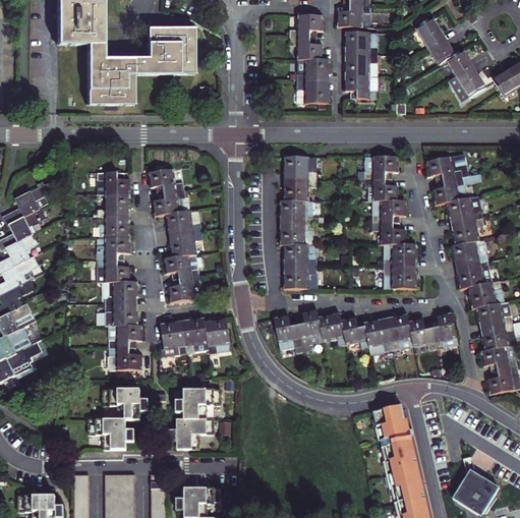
[(56,0),(56,43),(87,43),(87,88),(126,88),(126,72),(192,72),(192,26),(147,26),(147,56),(103,56),(102,0),(56,0)]
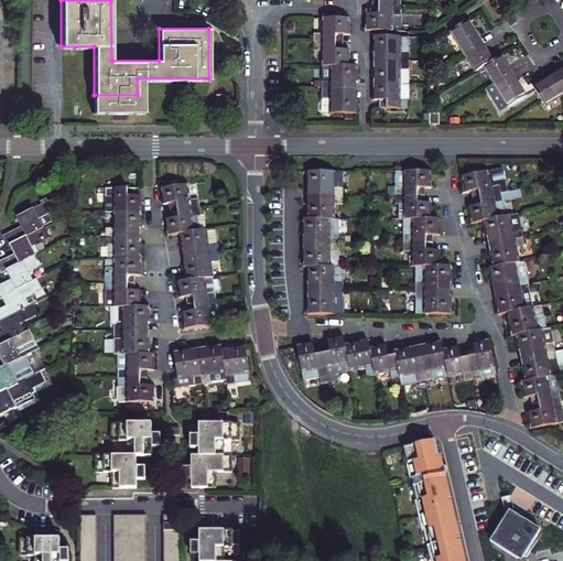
[(365,28),(401,28),(401,4),(375,4),(375,11),(365,11),(365,28)]
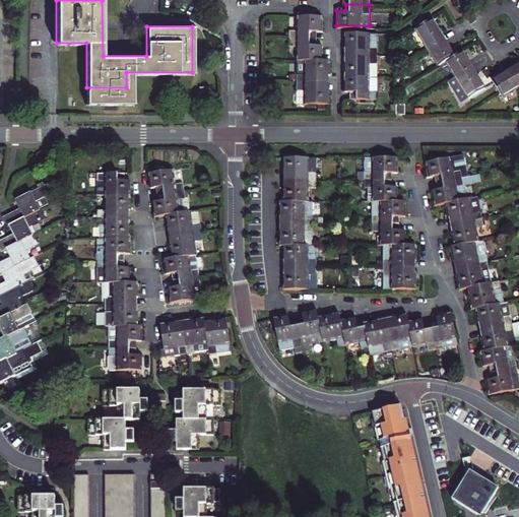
[(322,14),(297,14),(297,28),(289,28),(289,36),(313,36),(313,29),(322,29),(322,14)]
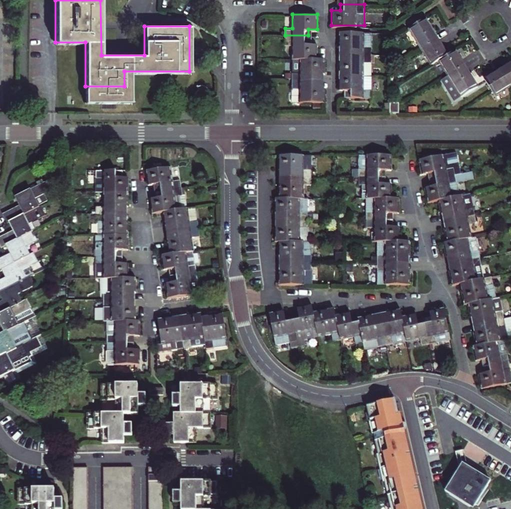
[(422,47),(438,37),(425,16),(409,26),(422,47)]
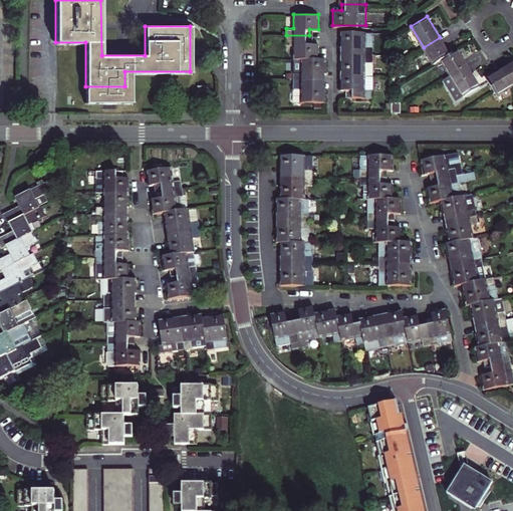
[(349,52),(372,52),(372,30),(340,30),(340,44),(349,44),(349,52)]
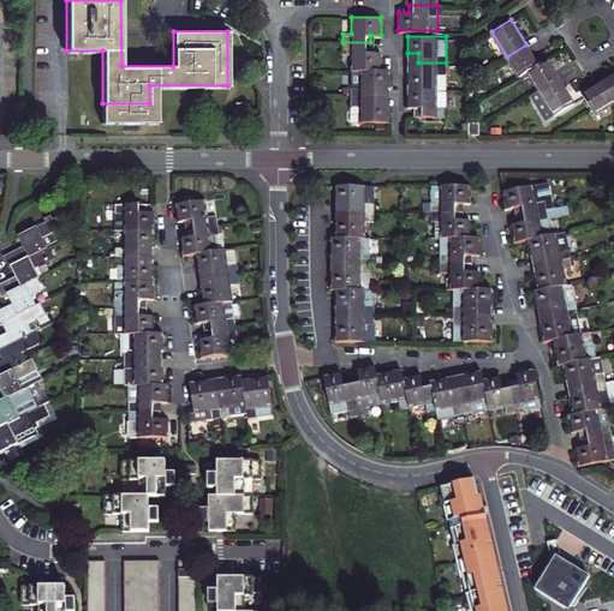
[(370,52),(370,42),(343,42),(343,52),(351,52),(351,69),(381,69),(381,52),(370,52)]
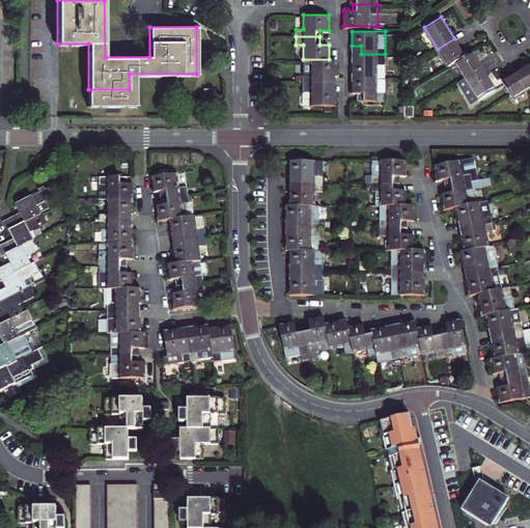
[(464,54),(454,38),(438,49),(447,64),(454,60),(464,54)]
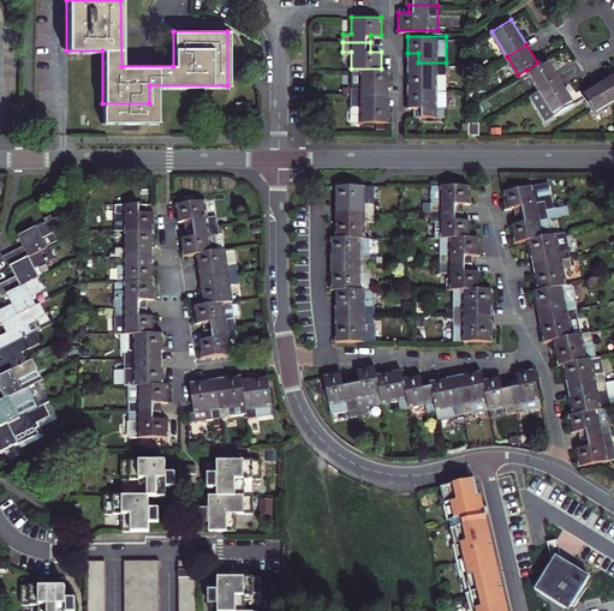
[(558,76),(546,58),(537,63),(526,70),(538,88),(558,76)]
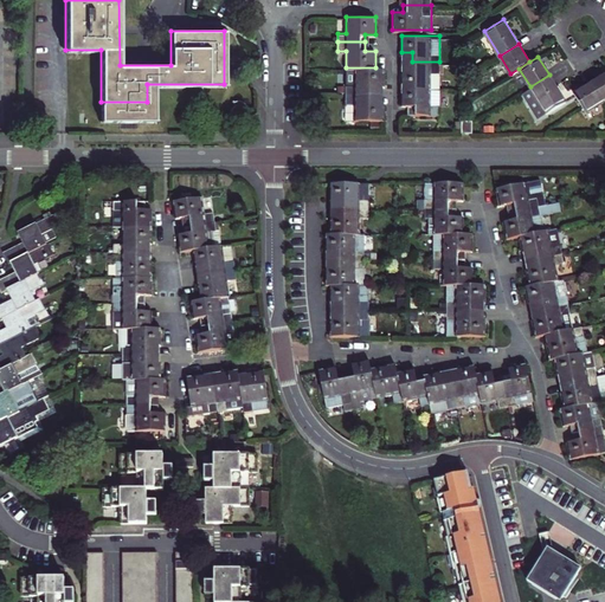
[(401,70),(401,86),(439,88),(439,62),(412,62),(412,71),(401,70)]
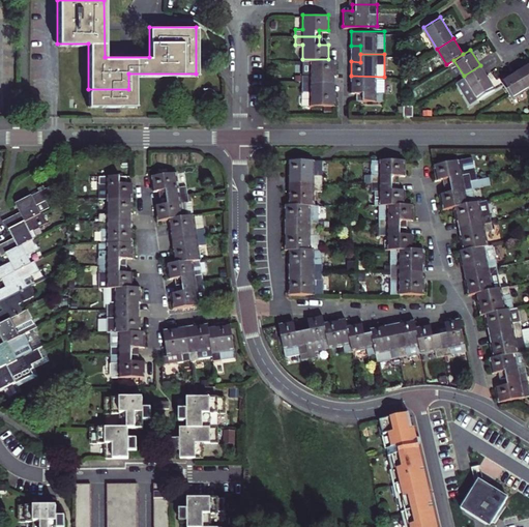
[(328,59),(302,59),(302,81),(326,81),(326,74),(335,74),(335,59),(328,59)]
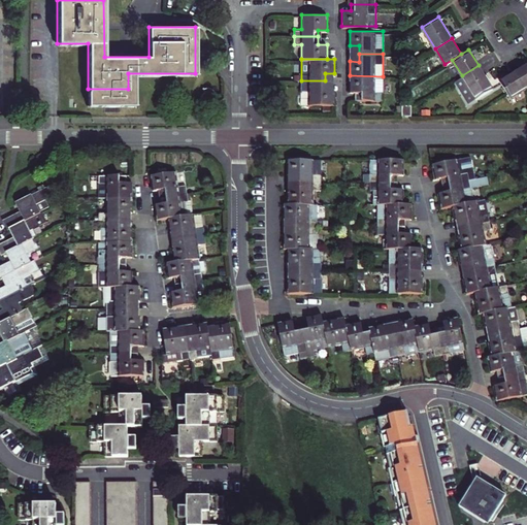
[(526,62),(515,70),(525,86),(526,84),(526,62)]
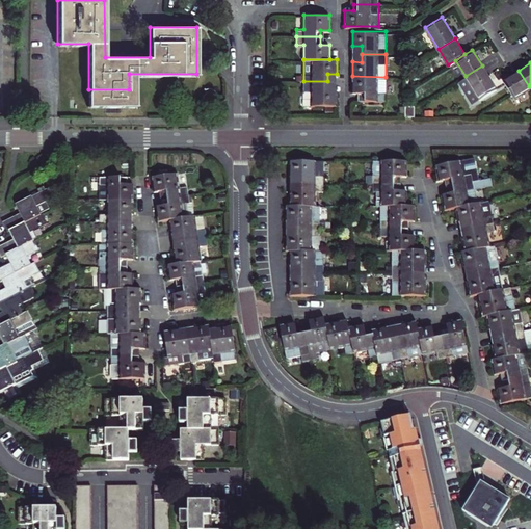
[(496,87),(482,65),(466,76),(479,98),(496,87)]
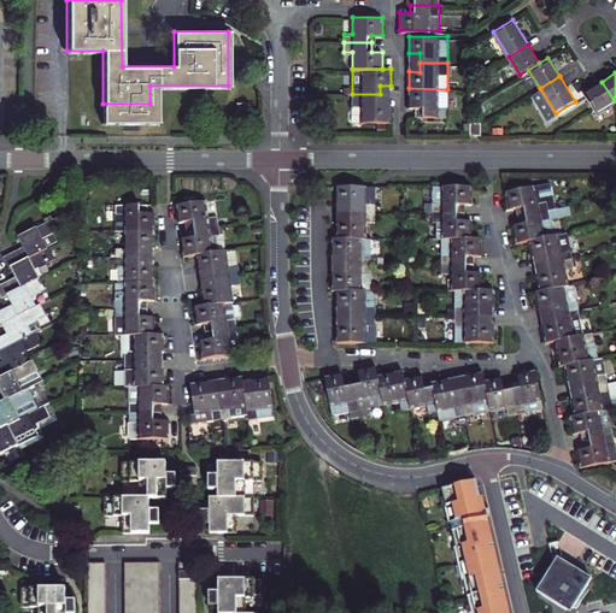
[(614,100),(602,82),(584,93),(596,111),(614,100)]
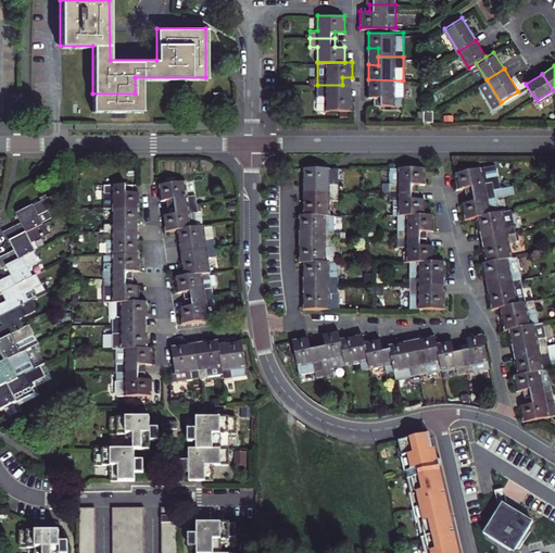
[(377,103),(403,103),(403,80),(368,79),(367,96),(377,96),(377,103)]
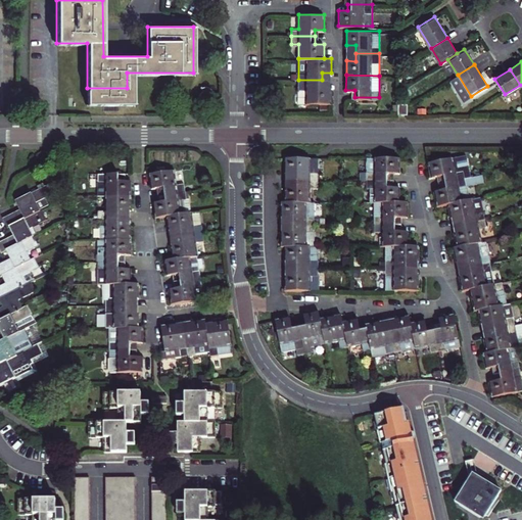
[(298,80),(298,102),(305,102),(331,102),(331,88),(322,88),(322,80),(298,80)]
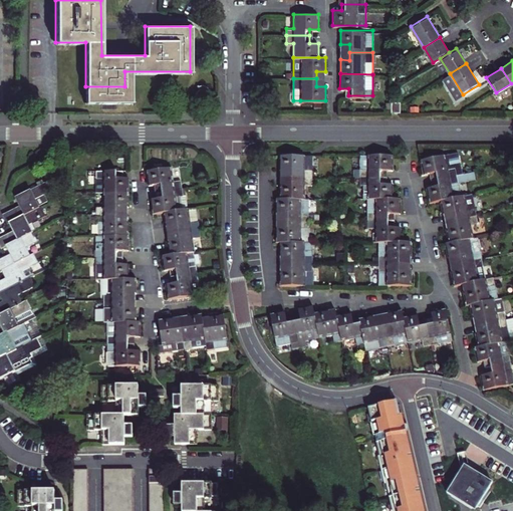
[(391,100),(391,109),(401,109),(401,100),(391,100)]
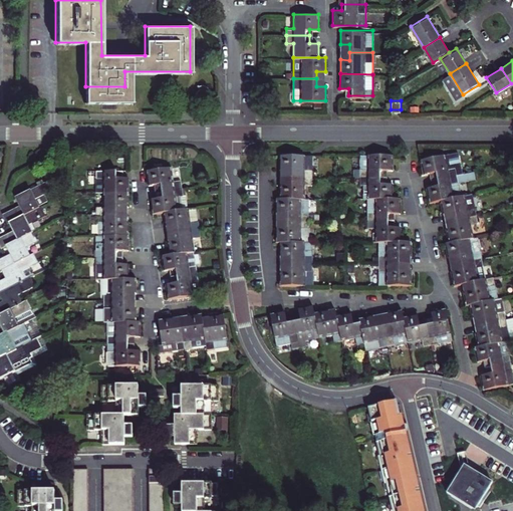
[(453,152),(422,159),(425,174),(433,172),(435,178),(457,174),(453,152)]
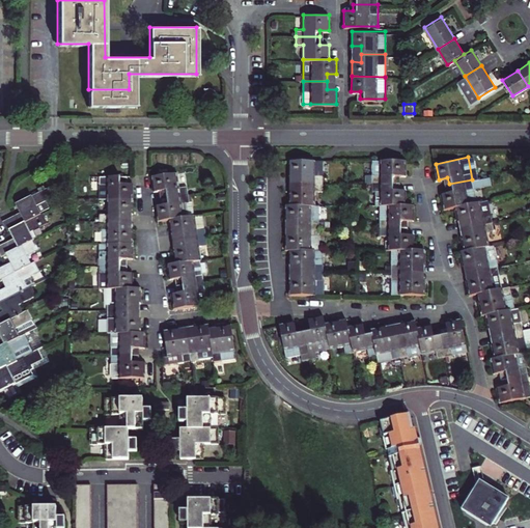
[(323,159),(289,159),(289,175),(298,175),(298,182),(323,182),(323,159)]
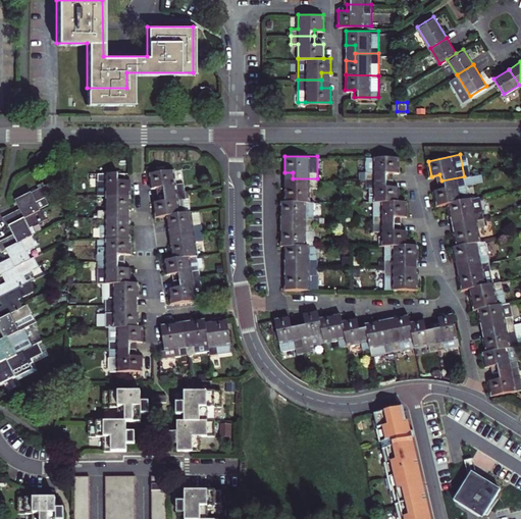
[(400,157),(366,156),(366,178),(391,178),(391,172),(400,172),(400,157)]
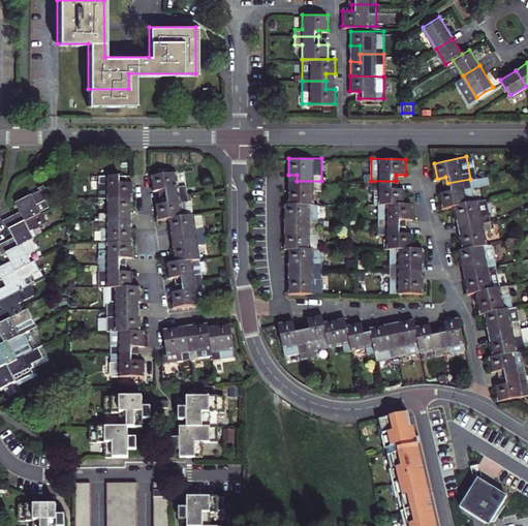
[(176,171),(151,175),(153,189),(162,188),(163,195),(186,192),(185,184),(178,185),(176,171)]
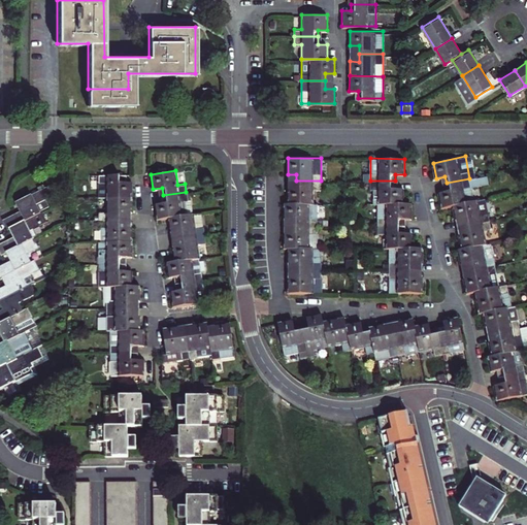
[(105,196),(130,196),(130,182),(121,183),(121,174),(97,174),(98,196),(105,196)]
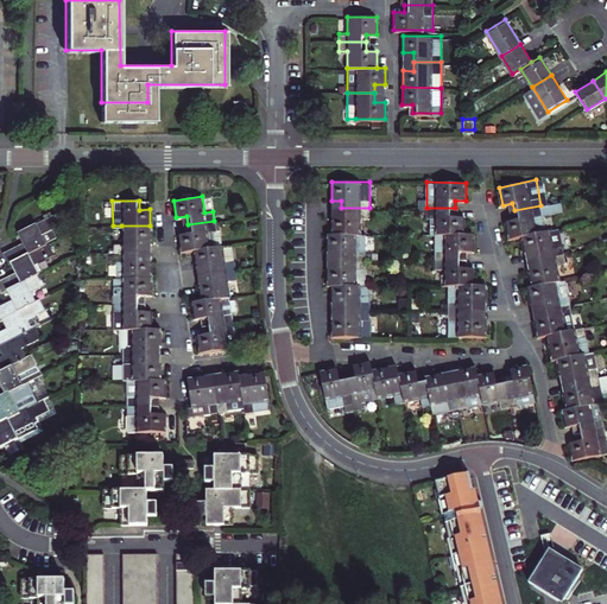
[(541,205),(514,210),(516,220),(505,222),(509,239),(522,236),(547,230),(543,214),(563,210),(561,201),(541,205)]
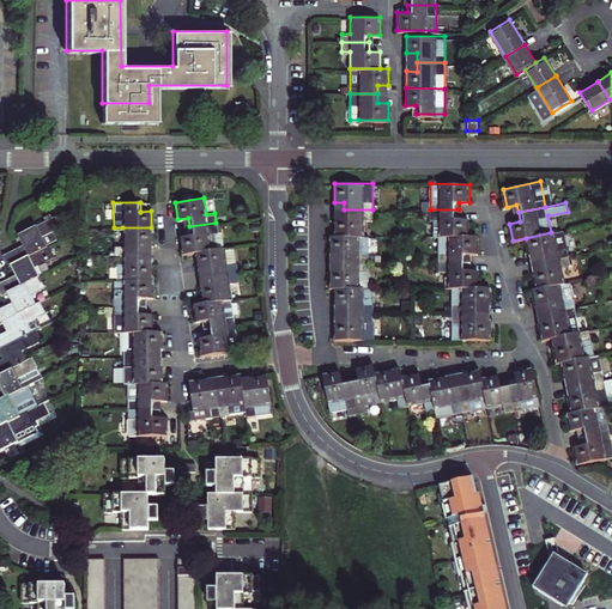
[(373,209),(344,209),(344,219),(334,219),(334,235),(363,235),(363,219),(373,219),(373,209)]
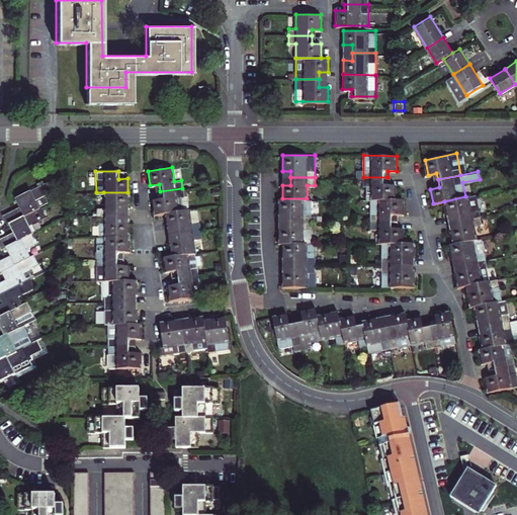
[(388,185),(388,177),(363,177),(363,185),(372,185),(371,198),(397,198),(397,185),(388,185)]
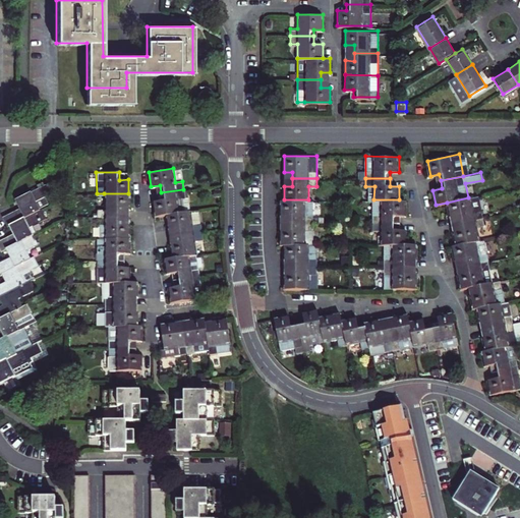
[(5,225),(8,224),(38,210),(37,207),(46,203),(43,196),(52,192),(47,182),(44,184),(42,180),(36,183),(37,187),(14,198),(18,208),(1,216),(5,225)]
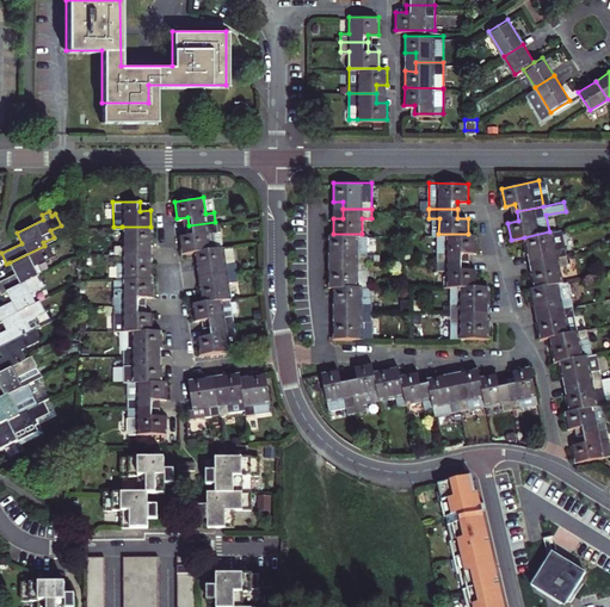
[(215,222),(189,225),(190,234),(179,235),(182,252),(195,251),(220,247),(215,222)]
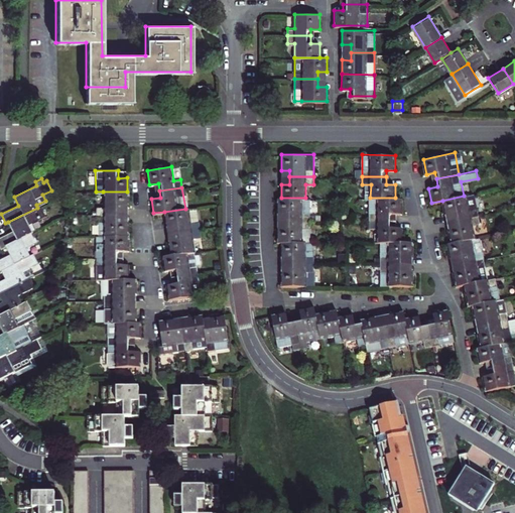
[(95,214),(118,213),(118,208),(127,207),(127,191),(103,191),(103,206),(95,206),(95,214)]
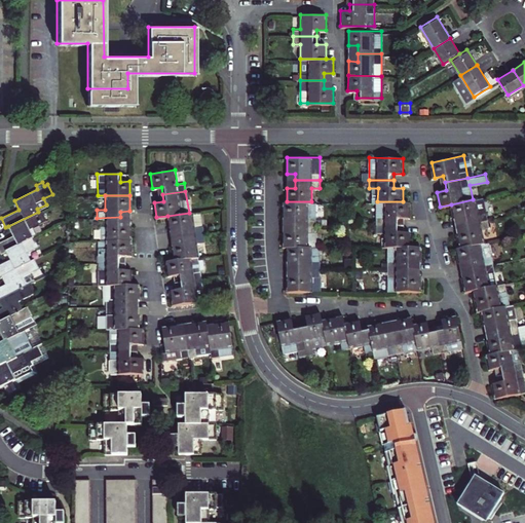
[(473,199),(451,204),(454,218),(463,216),(464,223),(488,218),(484,197),(473,199)]
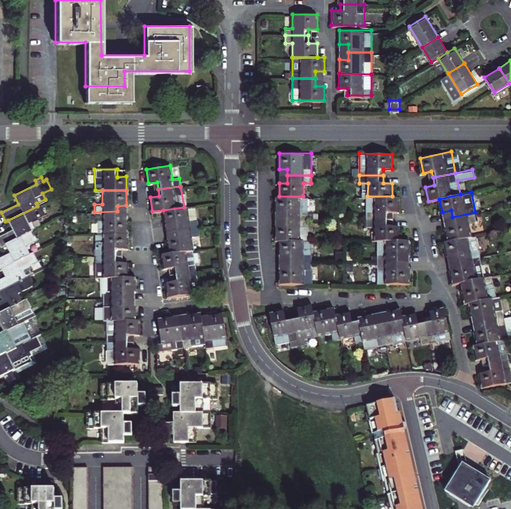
[(303,196),(279,196),(275,196),(275,211),(284,211),(284,218),(307,218),(307,196),(303,196)]
